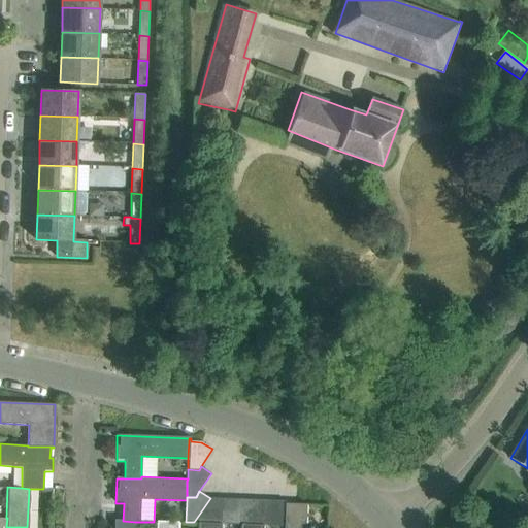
[(220,524),(221,499),(210,498),(194,522),(198,522),(198,524),(220,524)]
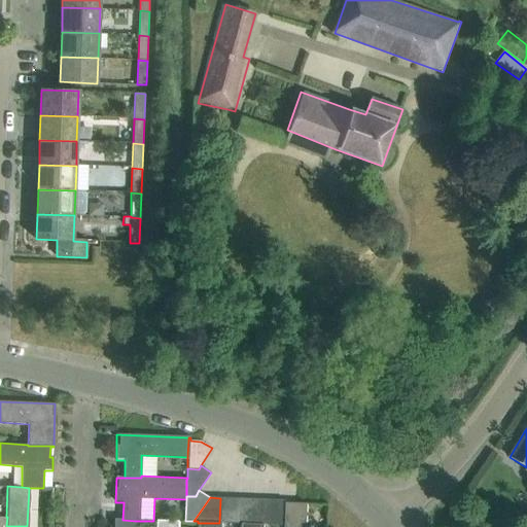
[(235,522),(236,498),(220,498),(219,523),(220,523),(220,522),(235,522)]
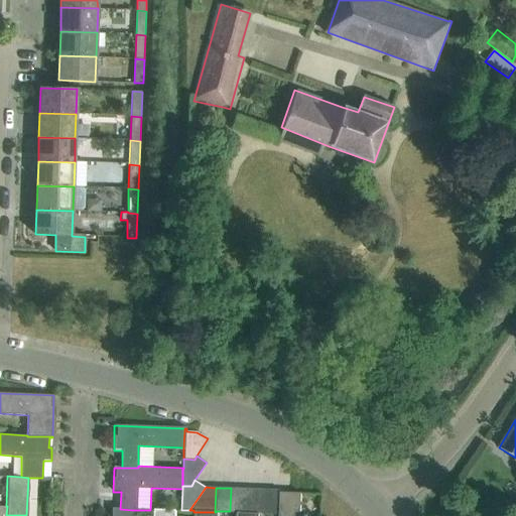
[(244,513),(245,489),(231,488),(230,511),(236,511),(236,513),(237,513),(244,513)]
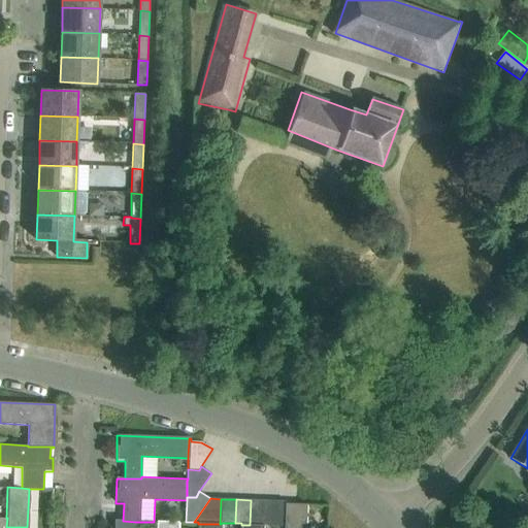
[(268,524),(269,500),(251,500),(250,525),(263,526),(263,524),(268,524)]
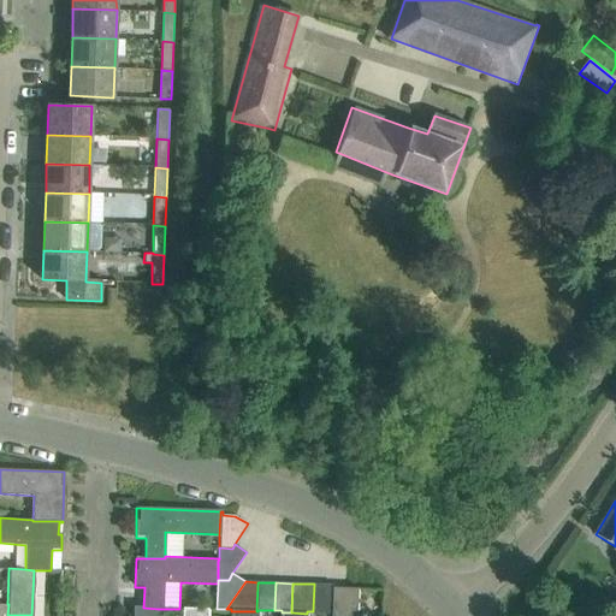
[(332,614),(332,588),(332,585),(314,584),(313,611),(331,612),(331,614),(332,614)]
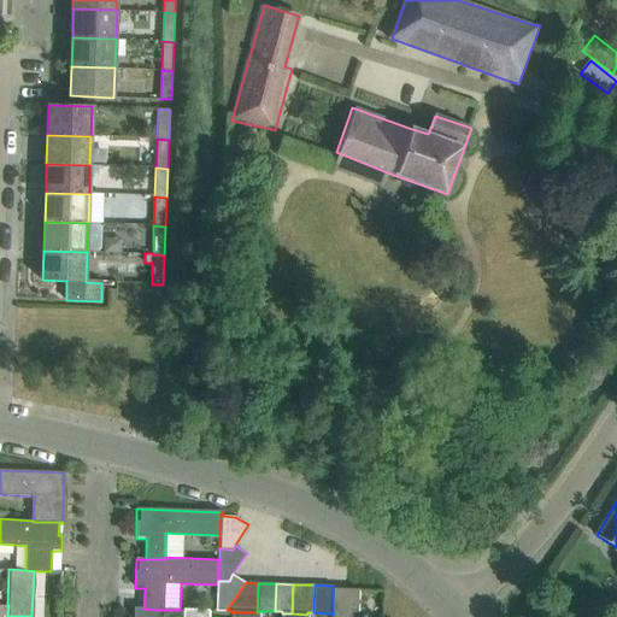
[(358,616),(359,589),(333,589),(333,615),(331,615),(330,616),(358,616)]
